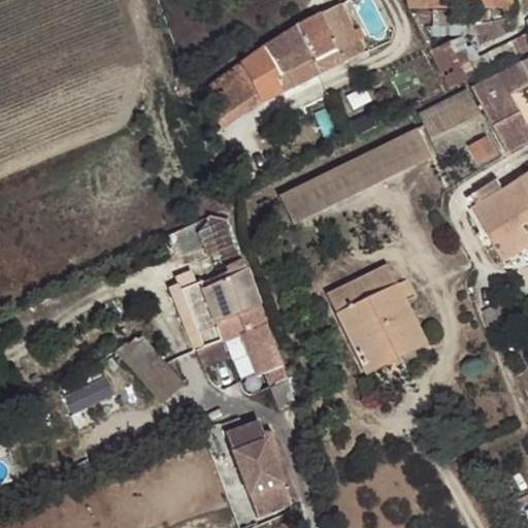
[(403,0),(405,9),(514,7),(510,0),(403,0)]
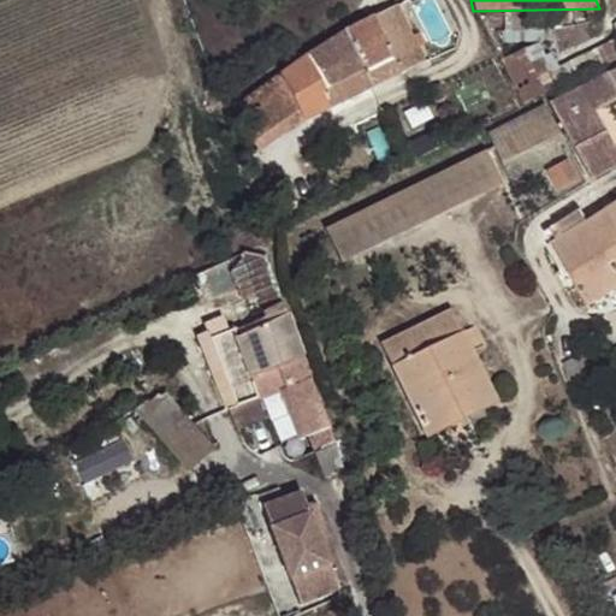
[(365,21),(383,30),(375,16),(365,21)]
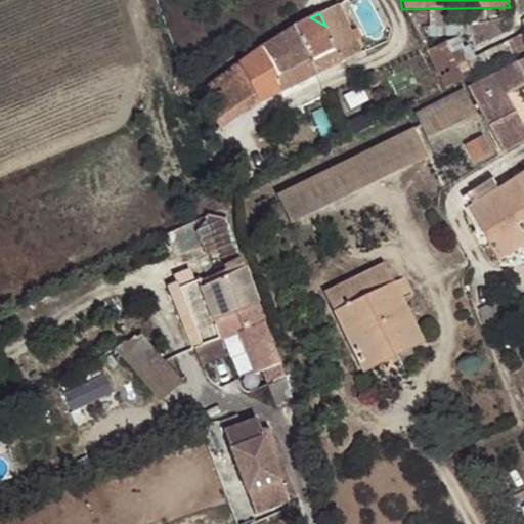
[(306,49),(326,40),(331,38),(325,26),(310,17),(295,25),(306,49)]
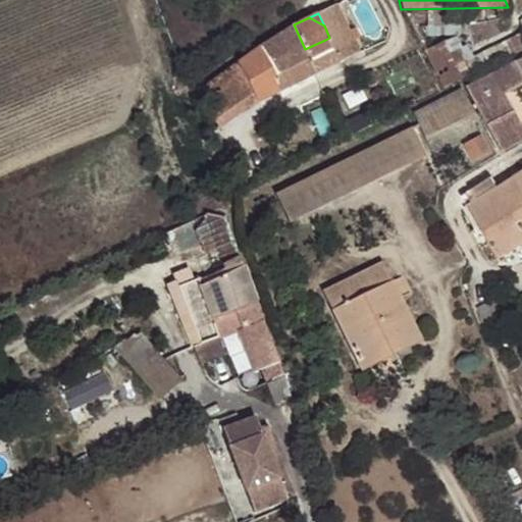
[(316,73),(305,49),(294,24),(293,25),(258,49),(239,64),(257,102),(316,73)]
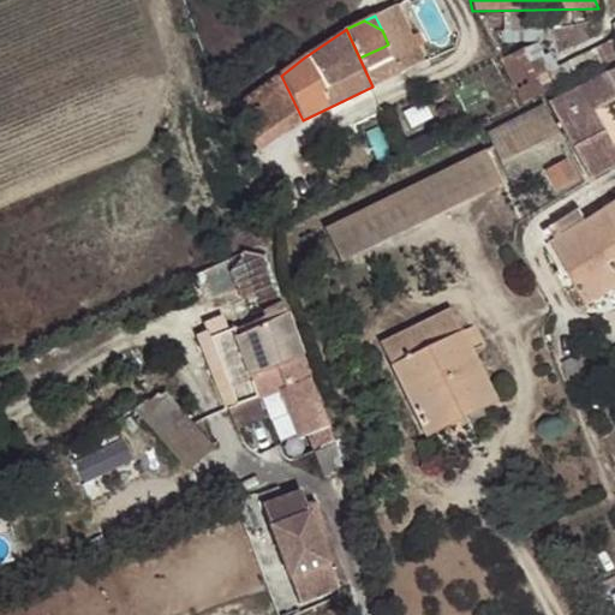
[(500,60),(524,105),(559,88),(550,72),(543,57),(544,55),(539,43),(538,43),(525,48),(500,60)]
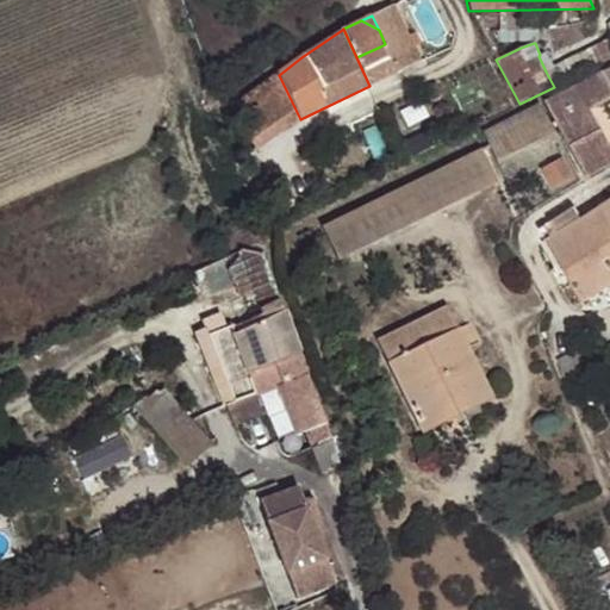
[(393,74),(380,47),(356,57),(369,86),(393,74)]
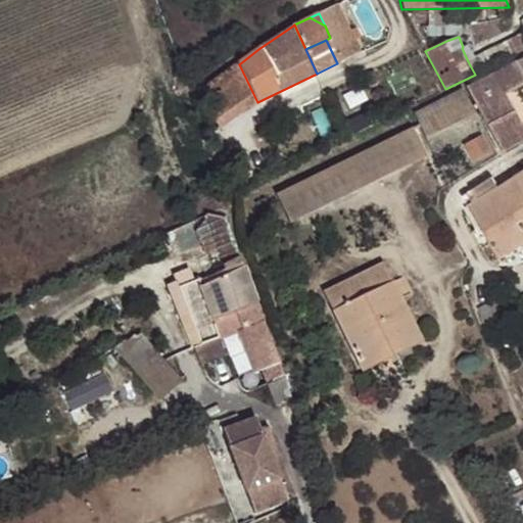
[(522,67),(520,62),(467,88),(504,153),(522,142),(522,126),(507,95),(522,86),(522,67)]
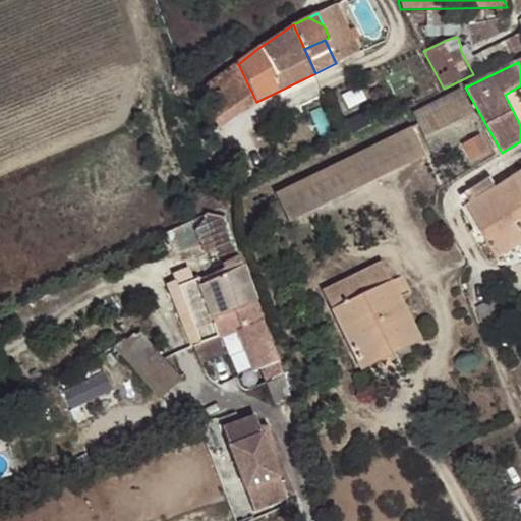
[(256,102),(238,64),(198,94),(203,111),(214,126),(221,122),(224,126),(256,102)]
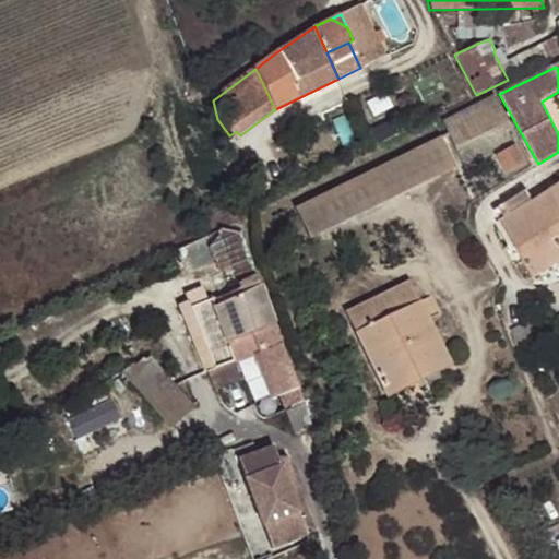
[(450,141),(503,116),(494,95),(441,120),(450,141)]
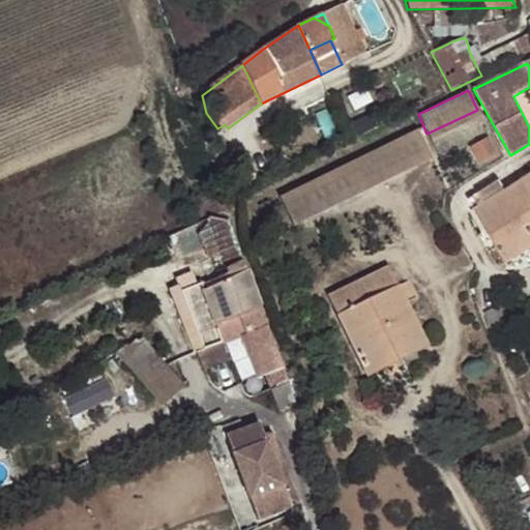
[(233,141),(228,128),(225,124),(217,128),(212,131),(218,147),(222,146),(224,149),(231,146),(230,143),(233,141)]
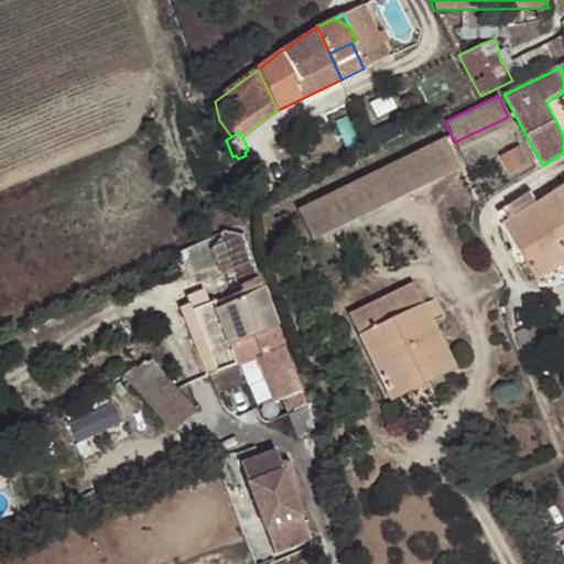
[(430,144),(444,175),(457,169),(443,139),(430,144)]
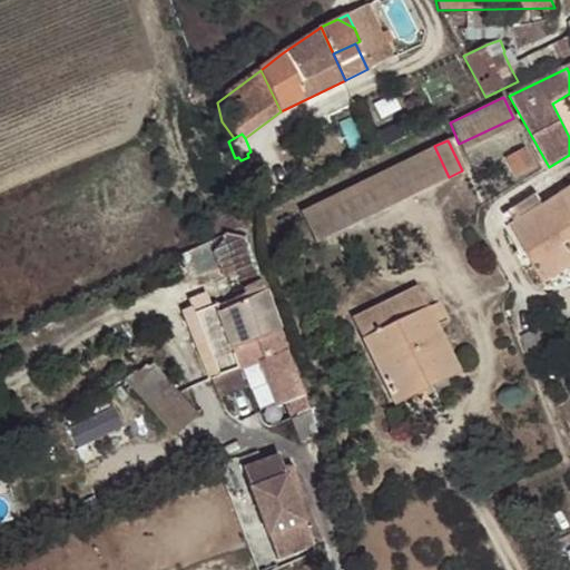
[(307,243),(449,177),(434,146),(293,209),(307,243)]
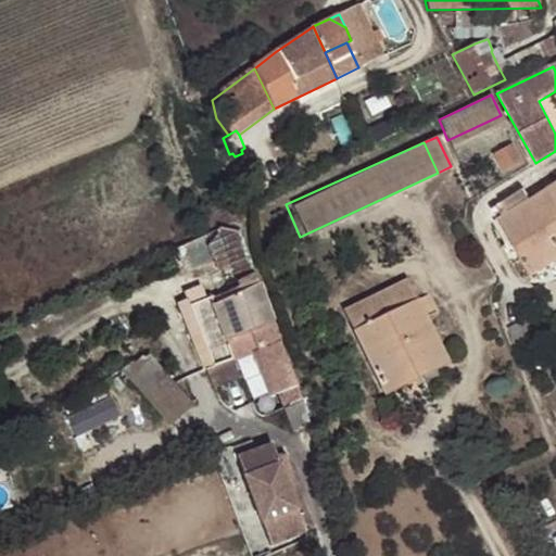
[(502,173),(520,163),(510,143),(492,153),(502,173)]
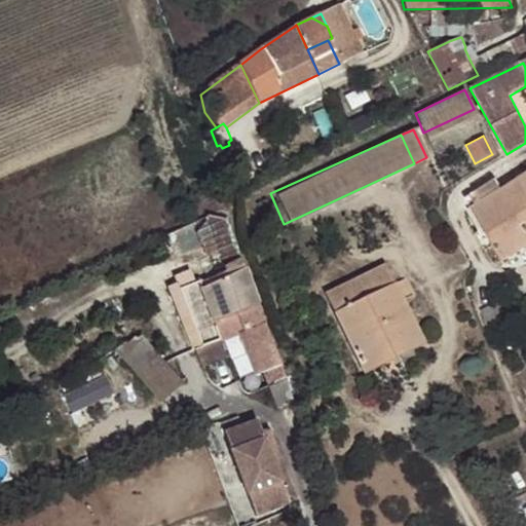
[(525,175),(517,181),(525,195),(525,175)]
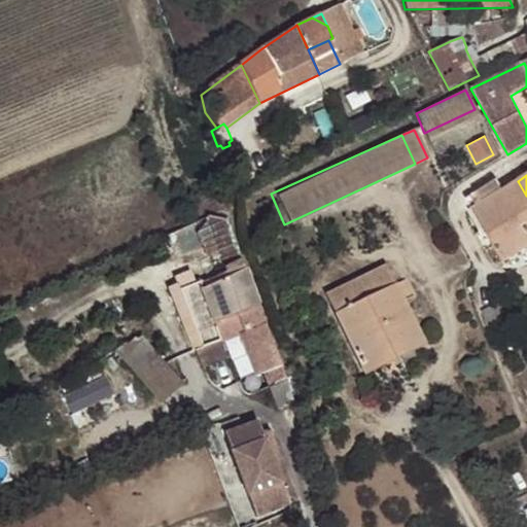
[(500,262),(526,246),(526,196),(518,181),(501,191),(496,183),(464,202),(500,262)]
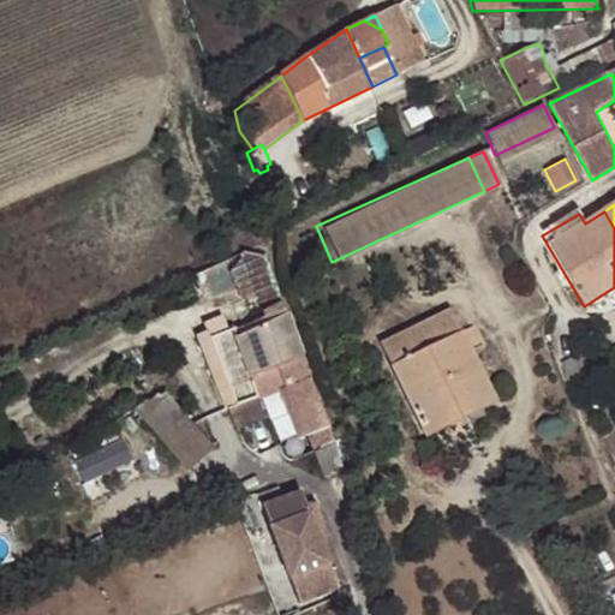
[(261,255),(239,249),(261,308),(262,312),(281,305),(261,255)]
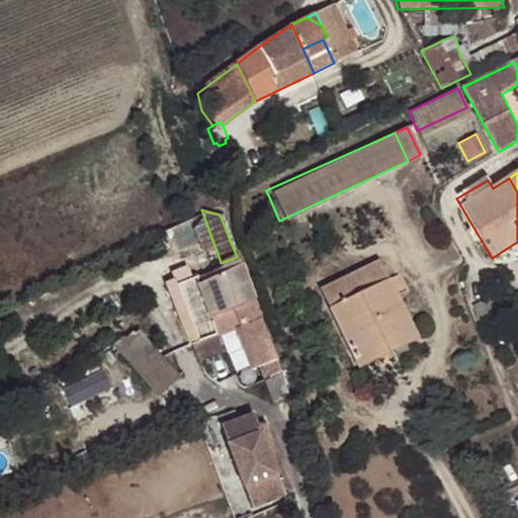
[(356,363),(378,352),(373,341),(401,326),(376,277),(385,272),(375,253),(314,286),(356,363)]
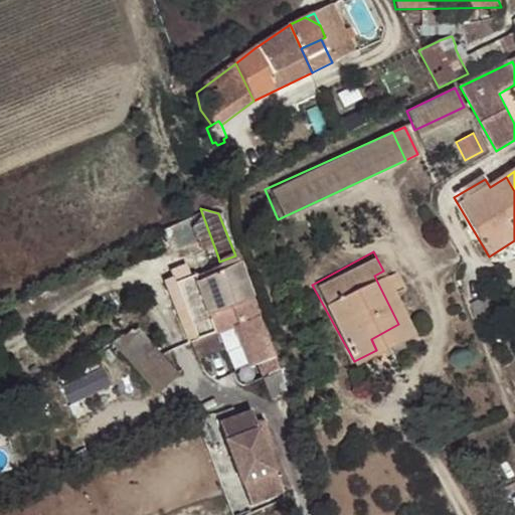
[(250,298),(235,255),(219,262),(217,263),(218,267),(197,277),(195,275),(173,284),(196,342),(234,326),(248,364),(238,368),(244,384),(263,377),(279,370),(259,317),(250,298)]
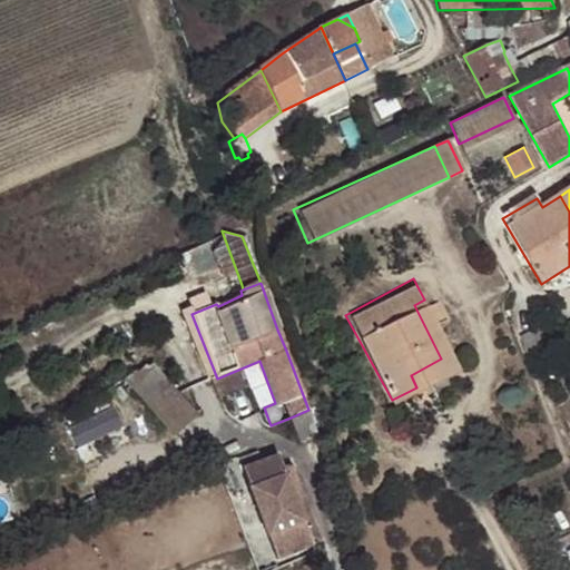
[(411,375),(416,387),(459,364),(424,300),(414,305),(441,359),(411,375)]
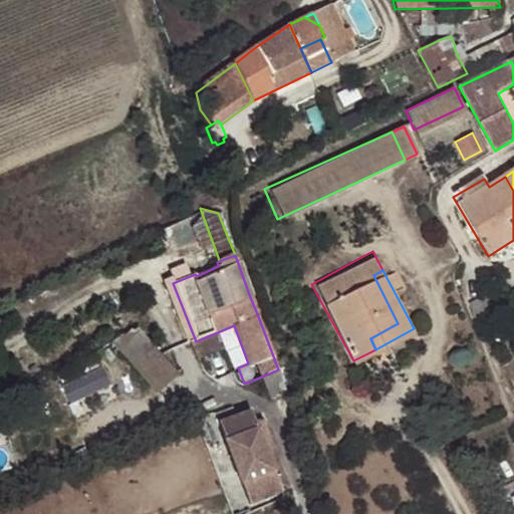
[(173,283),(171,279),(170,276),(167,278),(191,343),(196,341),(173,283)]
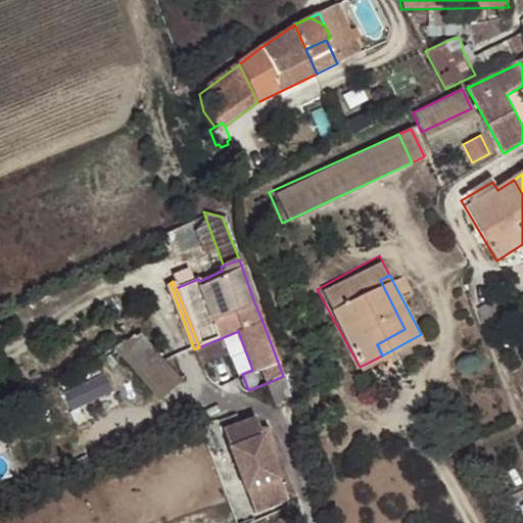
[(191,350),(194,349),(170,283),(165,284),(167,287),(191,350)]
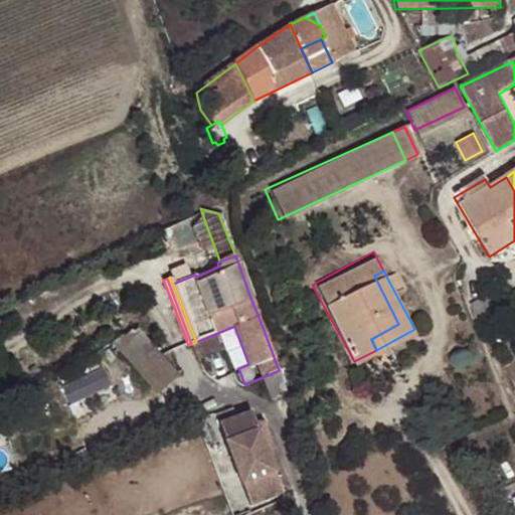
[(139,331),(117,347),(158,393),(178,375),(139,331)]
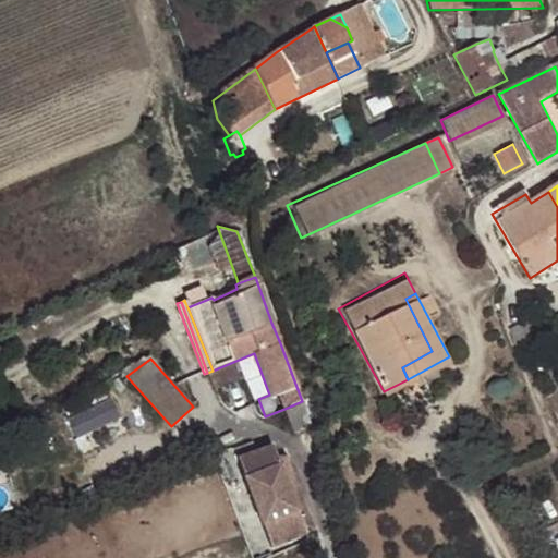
[(213,371),(207,373),(215,392),(244,381),(237,362),(213,371)]
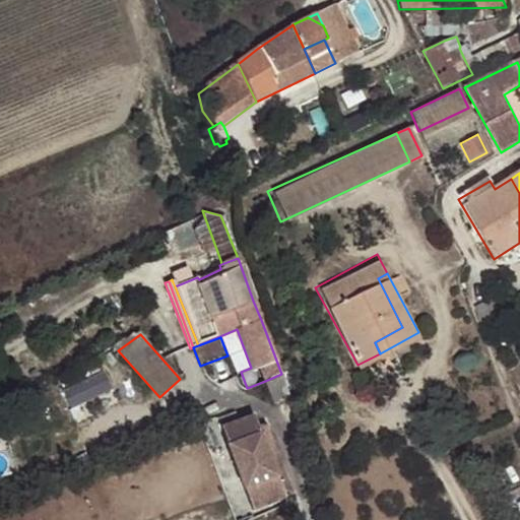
[(70,402),(113,391),(108,370),(65,382),(70,402)]
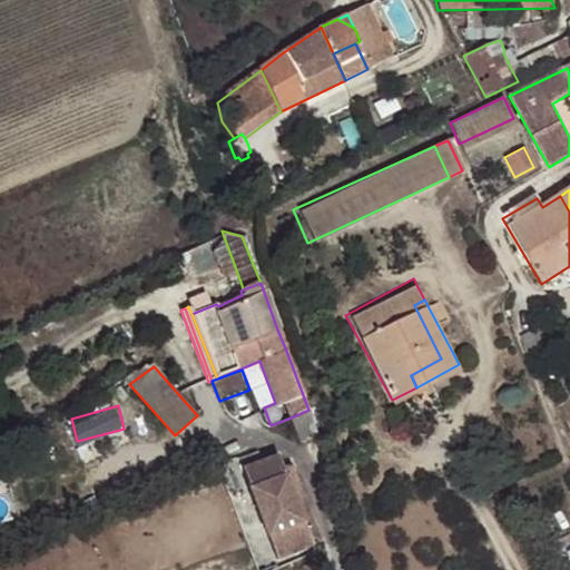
[(308,410),(291,418),(298,435),(316,429),(308,410)]
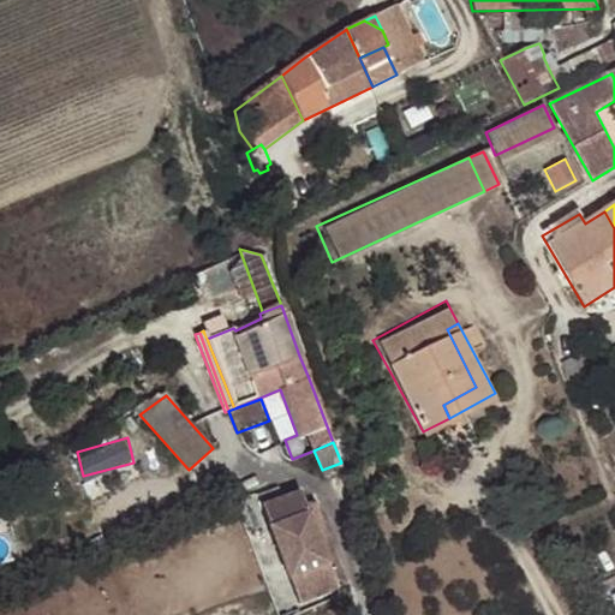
[(255,496),(258,507),(294,603),(334,587),(303,507),(297,491),(279,499),(275,489),(255,496)]
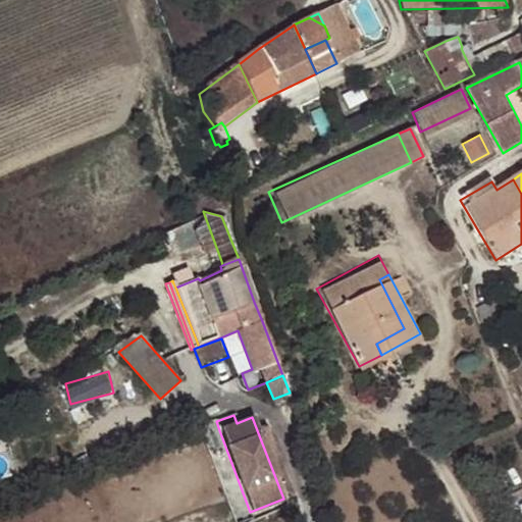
[(264,427),(257,430),(283,499),(291,496),(264,427)]
